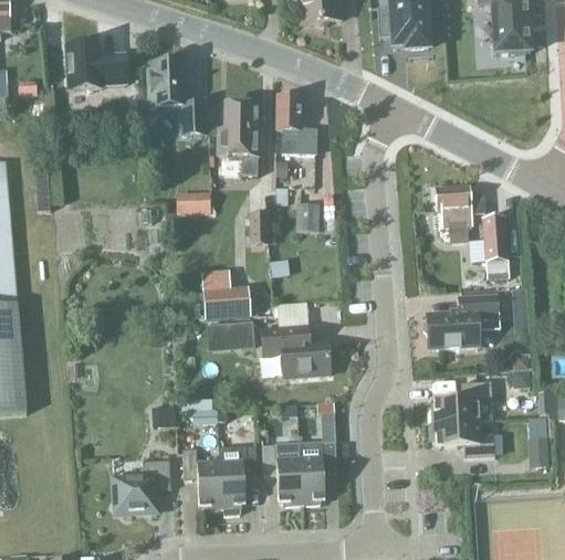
[(0,39),(0,31),(10,30),(8,0),(0,0),(0,39)]
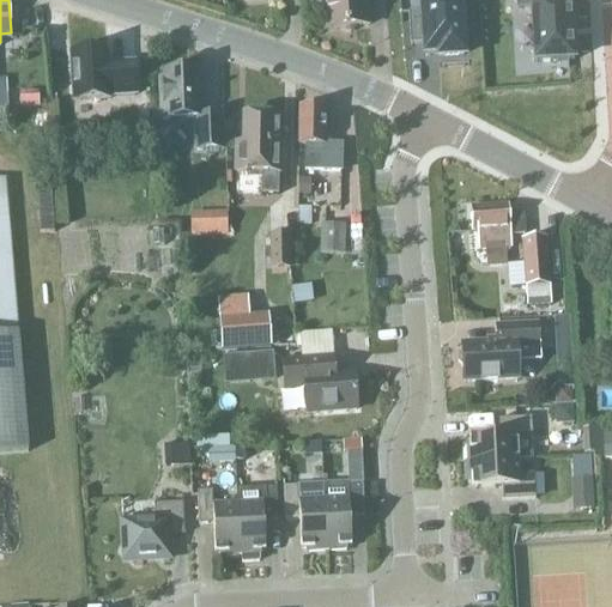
[(323,0),(326,24),(369,20),(367,0),(323,0)]
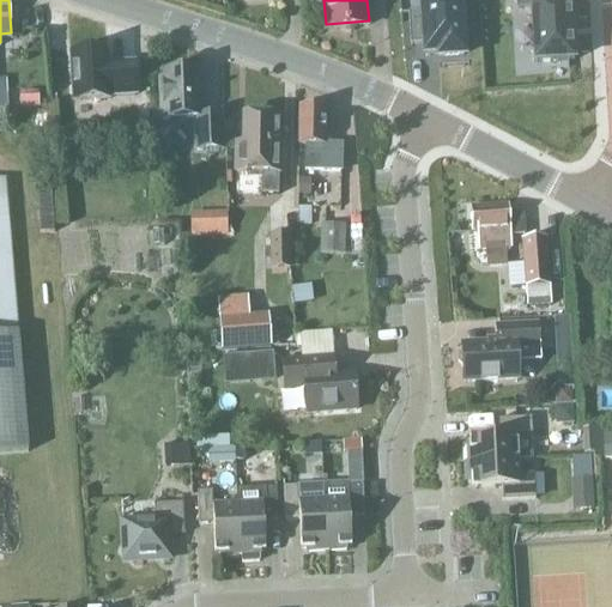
[(462,50),(459,0),(422,0),(423,7),(408,7),(410,41),(424,40),(425,49),(437,48),(437,52),(462,50)]
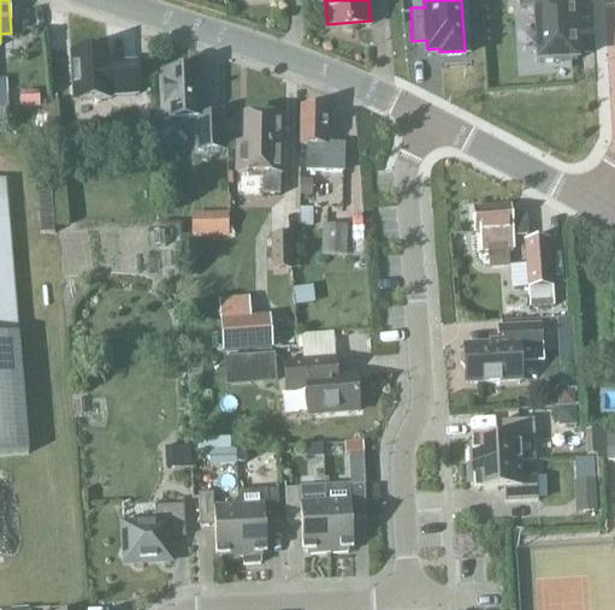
[(519,0),(519,4),(533,3),(537,58),(573,57),(577,57),(575,54),(574,35),(575,35),(575,31),(574,33),(573,22),(574,22),(574,19),(573,19),(572,0),(573,0),(550,0),(519,0)]
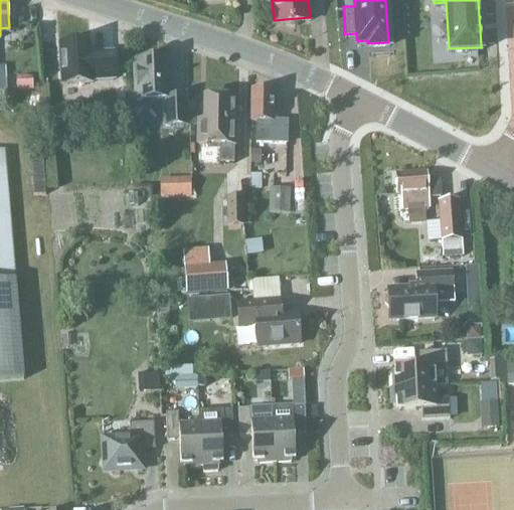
[(62,40),(56,40),(58,78),(94,77),(94,73),(115,72),(114,46),(93,47),(92,38),(62,40)]
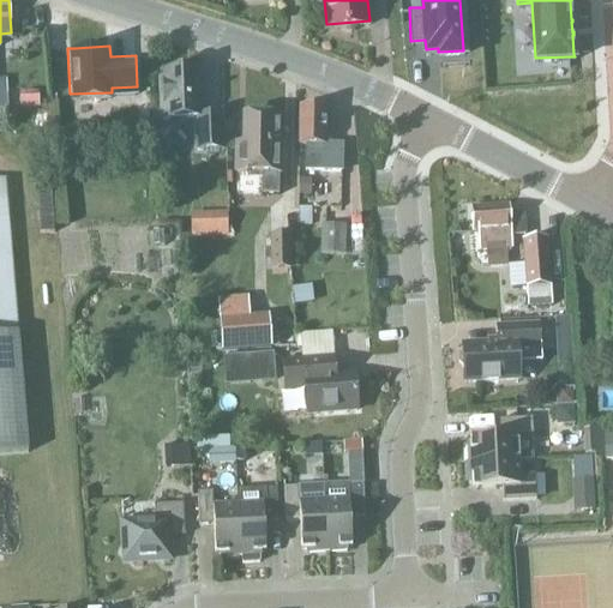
[(202,66),(161,67),(162,115),(194,114),(197,146),(223,145),(222,112),(203,113),(202,66)]
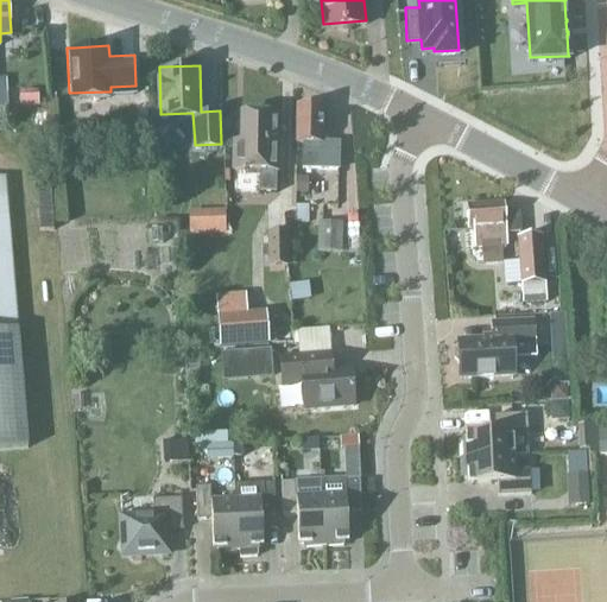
[(339,139),(322,139),(323,101),(297,101),(296,139),(303,139),(303,164),(339,165),(339,139)]
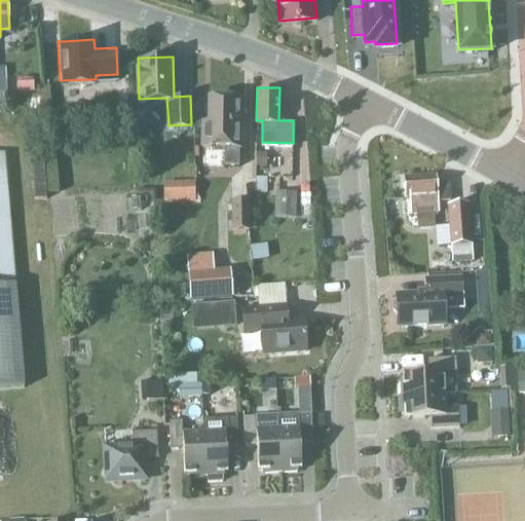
[(239,96),(209,95),(209,119),(202,119),(202,144),(224,144),(224,163),(238,163),(238,145),(239,145),(239,96)]
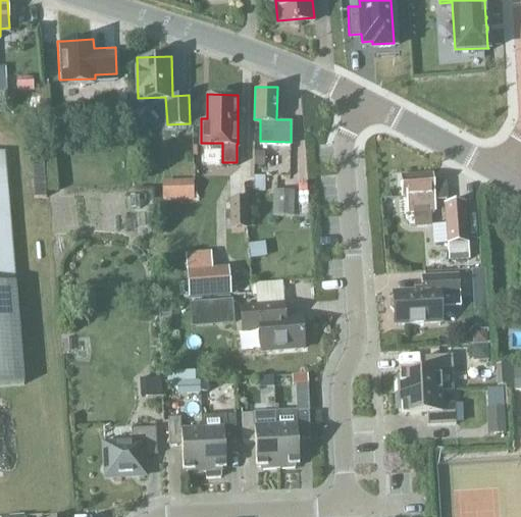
[(6,149),(0,149),(0,380),(25,379),(6,149)]
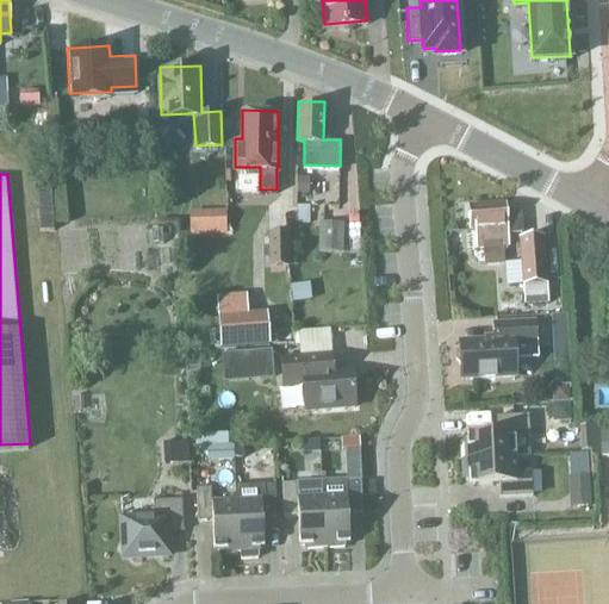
[(505,199),(468,200),(470,225),(474,225),(477,244),(483,244),(484,261),(504,260),(503,243),(509,242),(508,229),(523,229),(521,207),(515,207),(507,209),(505,199)]
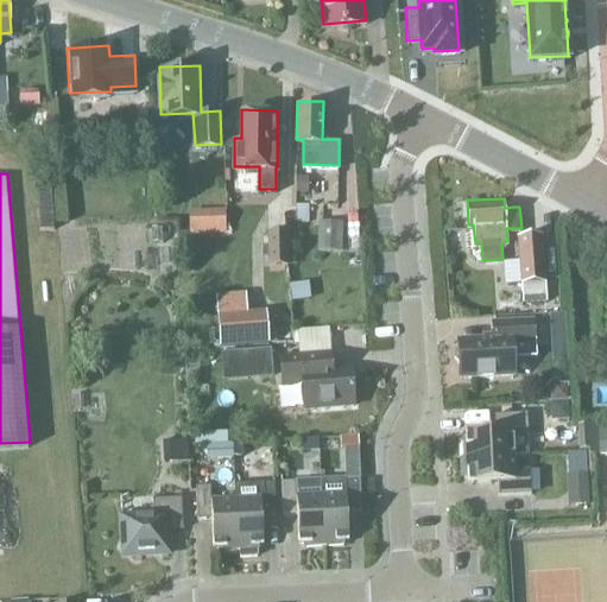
[(152,204),(115,203),(114,253),(151,255),(152,204)]
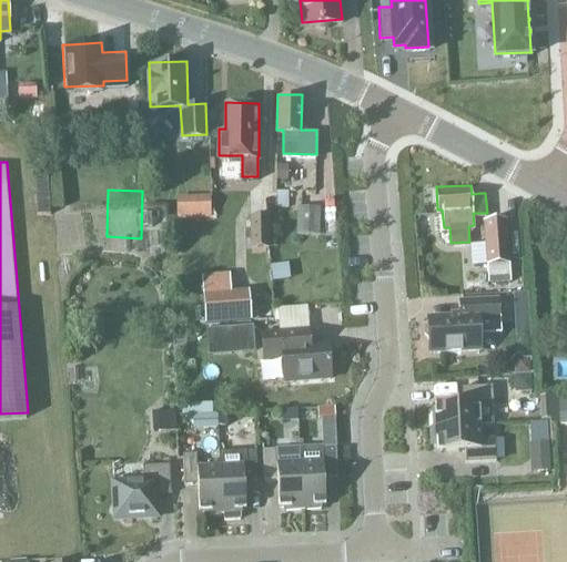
[(320,205),(297,204),(296,231),(319,231),(320,205)]
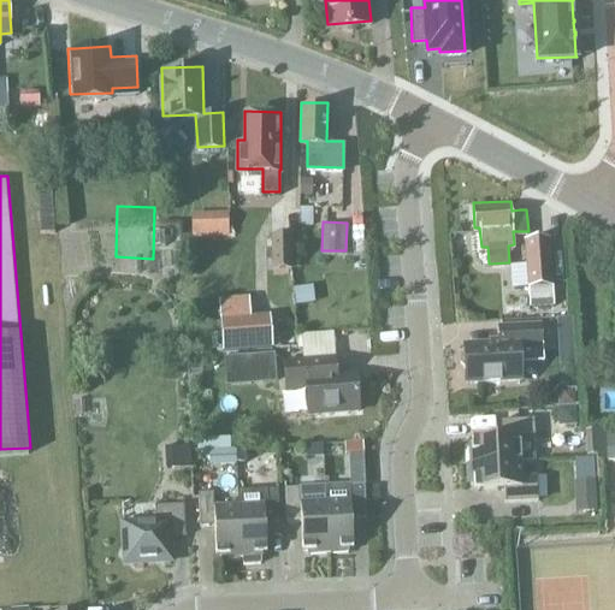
[(291,232),(272,232),(272,266),(291,266),(291,232)]
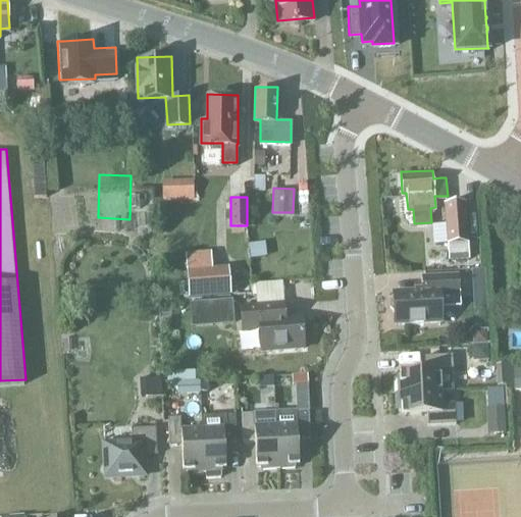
[(448,200),(445,200),(445,207),(446,222),(448,241),(449,257),(469,256),(468,240),(465,198),(448,200)]
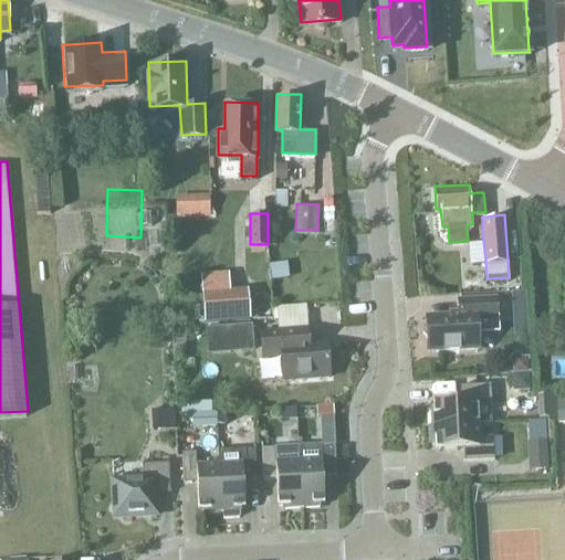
[(229,289),(201,292),(203,320),(249,317),(247,288),(229,289)]
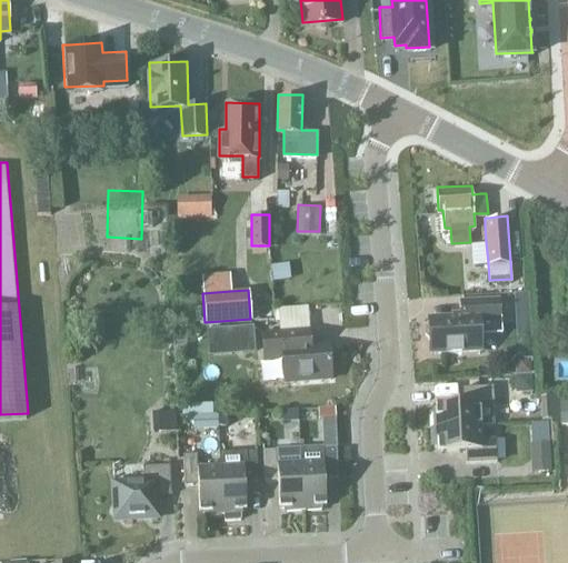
[(310,292),(285,293),(286,314),(310,313),(310,292)]
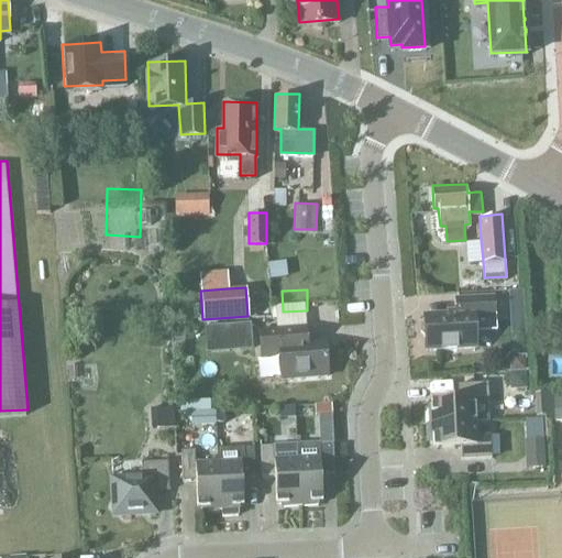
[(425,348),(475,346),(474,328),(494,327),(493,294),(455,296),(455,312),(422,314),(423,317),(419,321),(419,329),(423,332),(425,348)]
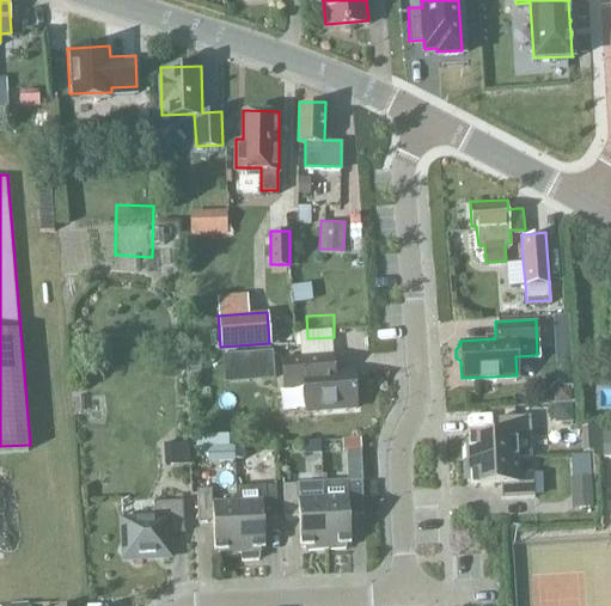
[(274,348),(249,350),(251,378),(275,377),(274,348)]
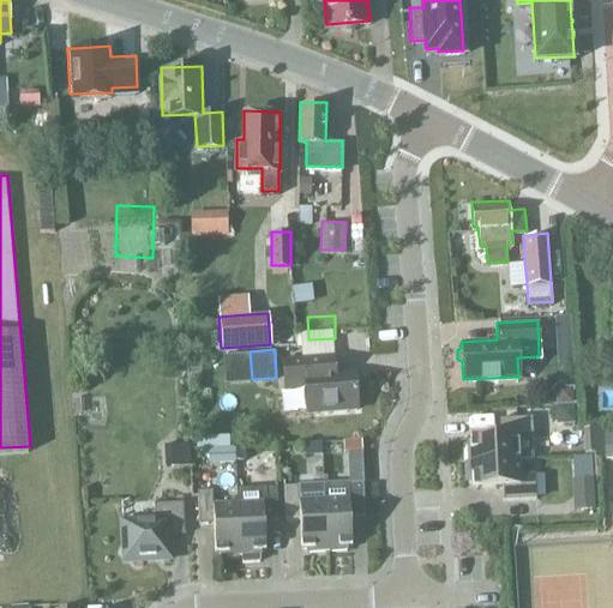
[(356,405),(354,369),(334,371),(332,354),(282,357),(283,385),(304,384),(305,409),(356,405)]
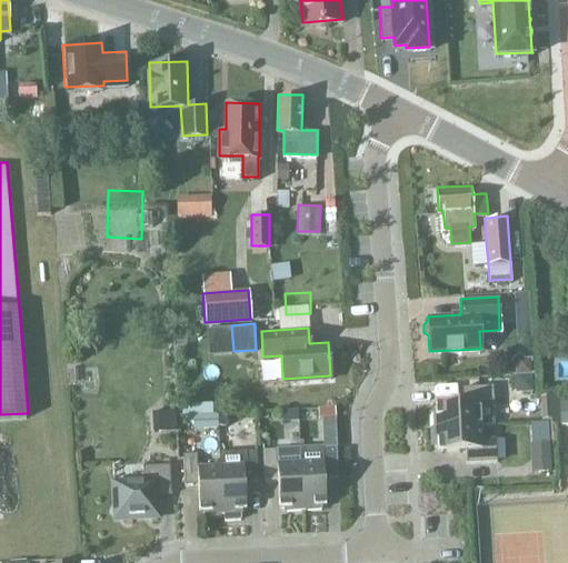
[(532,360),(534,347),(518,345),(517,359),(532,360)]
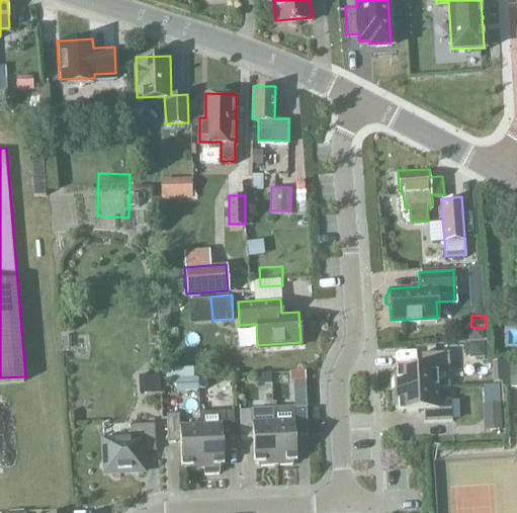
[(394,388),(437,386),(449,385),(448,364),(448,349),(420,351),(421,365),(396,366),(396,369),(394,370),(394,388)]
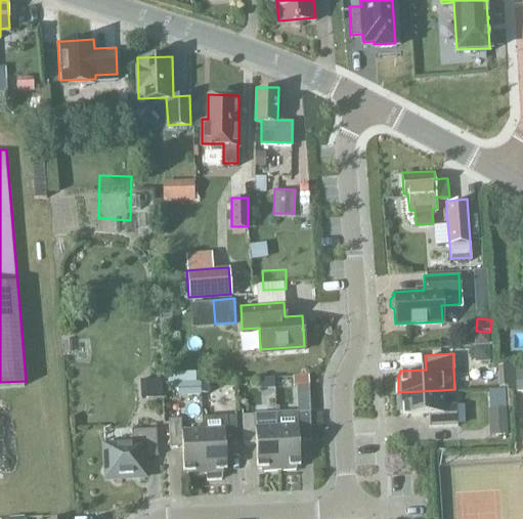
[(312,373),(313,361),(297,360),(296,373),(312,373)]
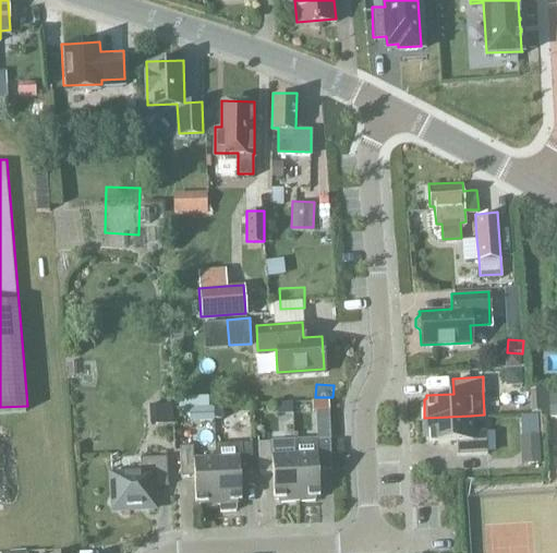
[(556,387),(546,388),(548,416),(556,415),(556,387)]
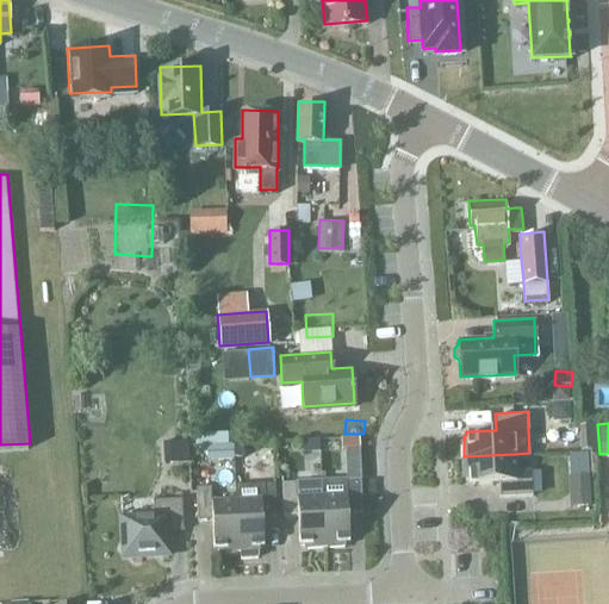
[(192,424),(174,425),(175,448),(192,447),(192,424)]
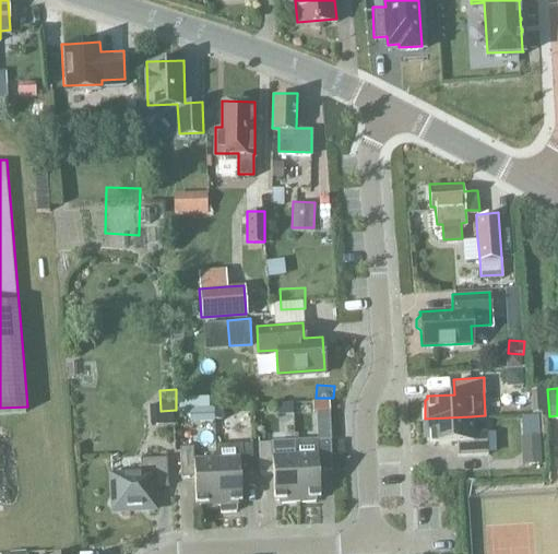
[(223,415),(223,404),(214,404),(214,415),(223,415)]
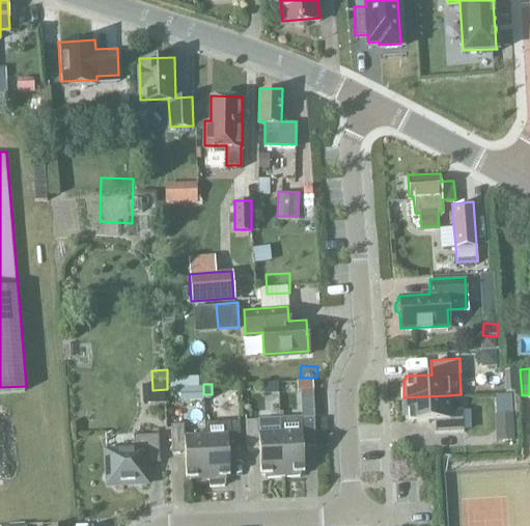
[(448,395),(403,397),(405,415),(408,415),(408,419),(434,418),(435,431),(463,428),(462,407),(448,408),(448,395)]
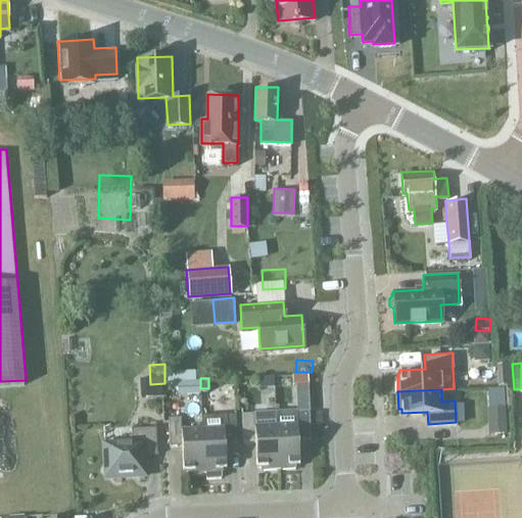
[(506,430),(506,421),(505,405),(487,406),(487,421),(488,431),(506,430)]
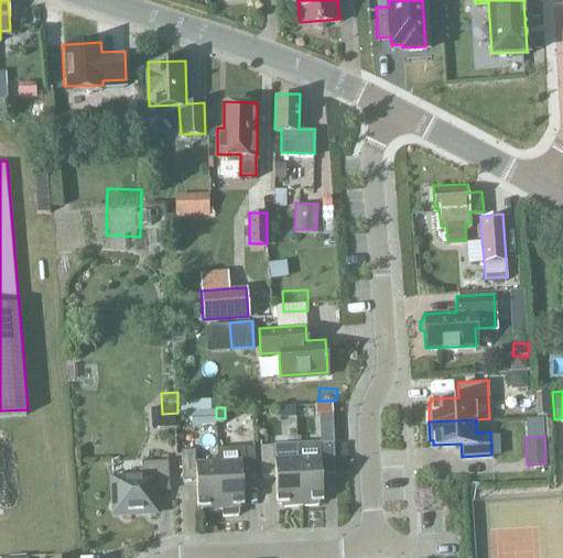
[(334,471),(333,453),(333,440),(296,442),(296,456),(299,503),(318,502),(318,499),(322,499),(321,471),(334,471)]
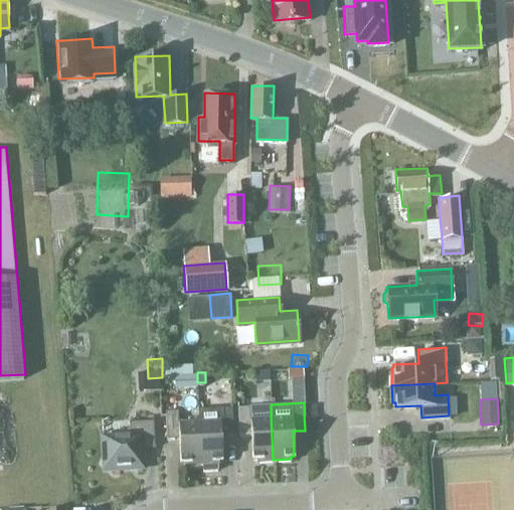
[(273,460),(271,416),(271,404),(237,405),(238,434),(250,433),(251,458),(255,458),(255,461),(273,460)]
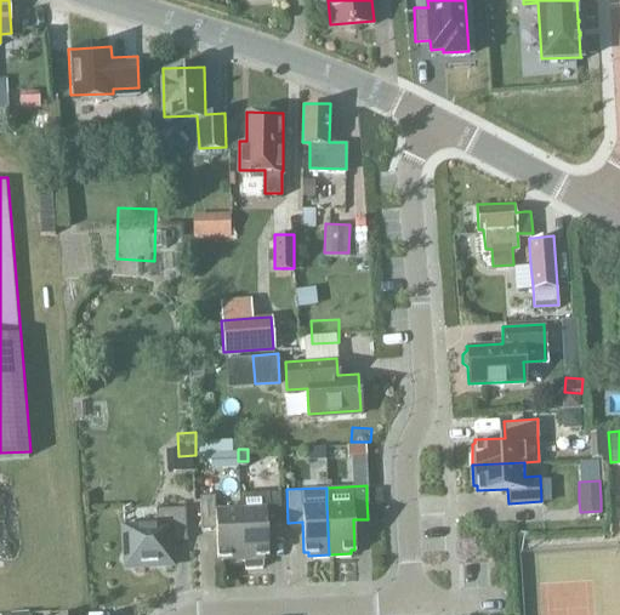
[(252,491),(239,491),(239,507),(242,558),(263,557),(263,554),(267,554),(266,524),(280,523),(279,500),(279,489),(252,491)]
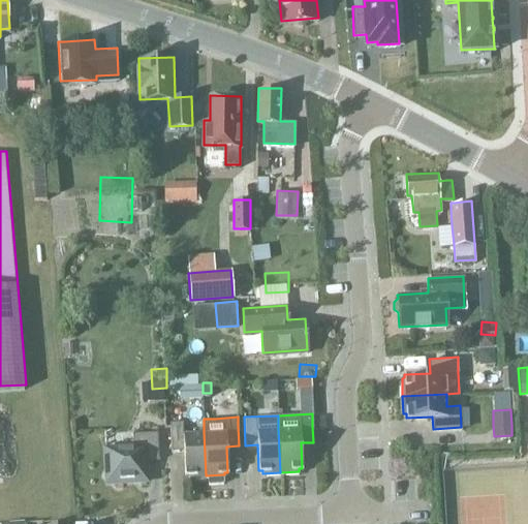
[(206,475),(204,432),(183,433),(182,420),(169,421),(171,449),(183,449),(184,474),(188,473),(188,476),(206,475)]
